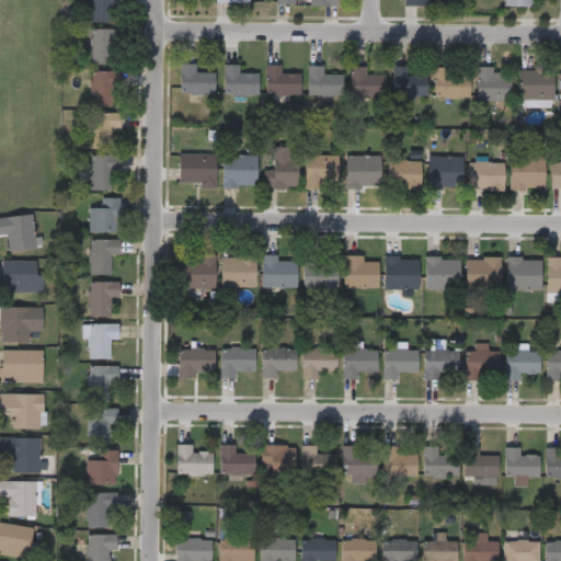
[(113,20),(91,20),(91,0),(121,0),(121,1),(113,1),(113,20)]
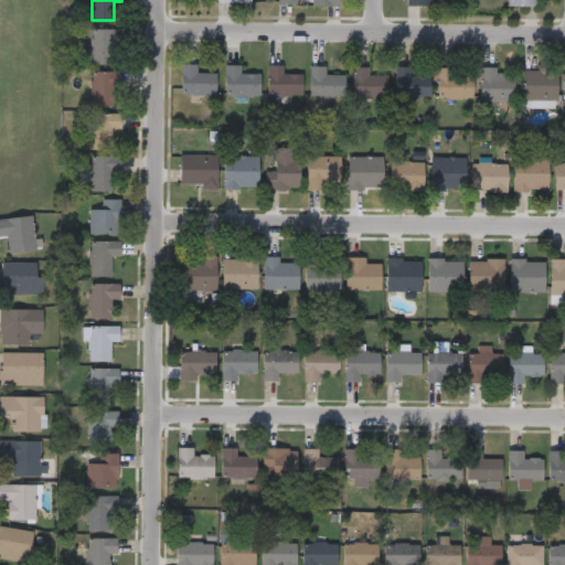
[(91,61),(91,27),(119,27),(119,61),(91,61)]
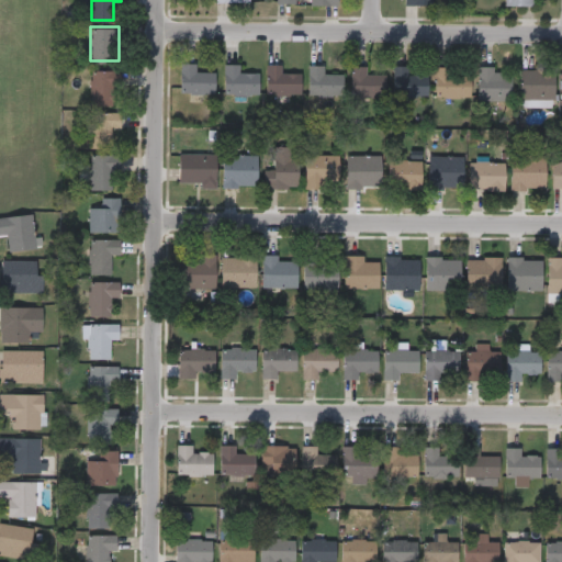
[(214,70),(214,91),(179,91),(179,60),(194,60),(194,70),(214,70)]
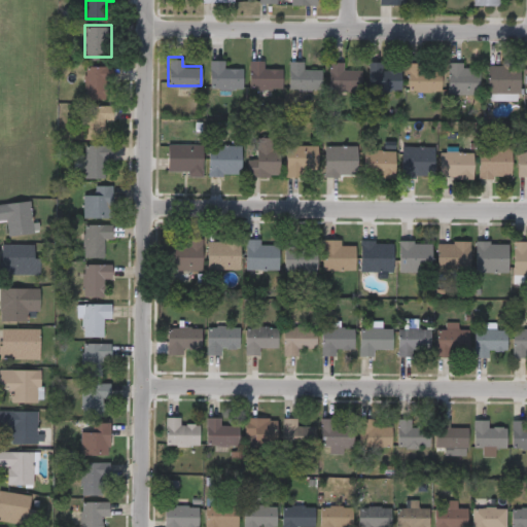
[(242,86),(209,86),(209,59),(223,59),(223,67),(242,67),(242,86)]
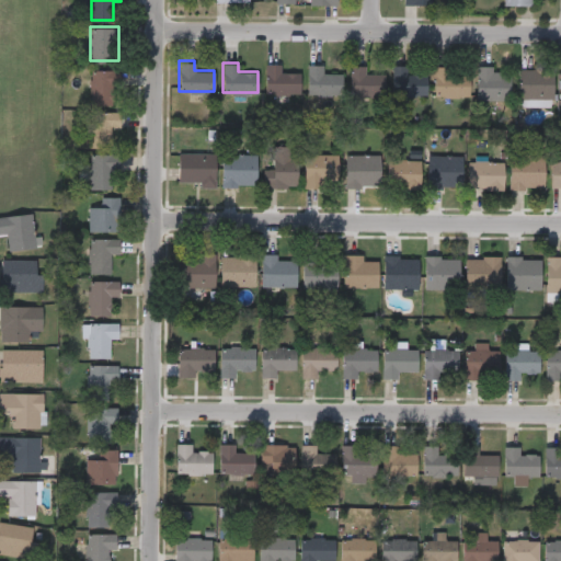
[(265,92),(265,63),(279,63),(279,71),(299,71),(299,92),(265,92)]
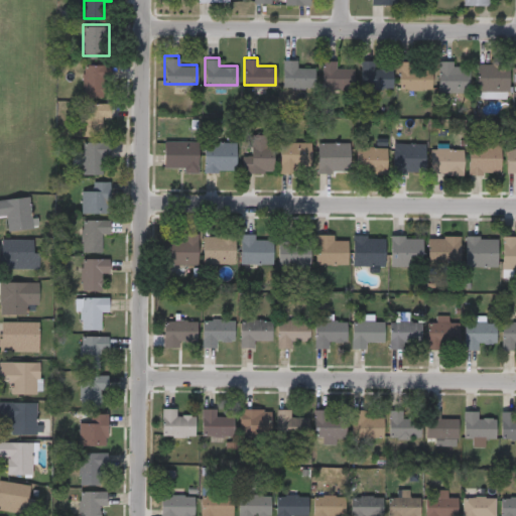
[(296,57),(296,67),(314,67),(314,86),(282,86),(282,57),(296,57)]
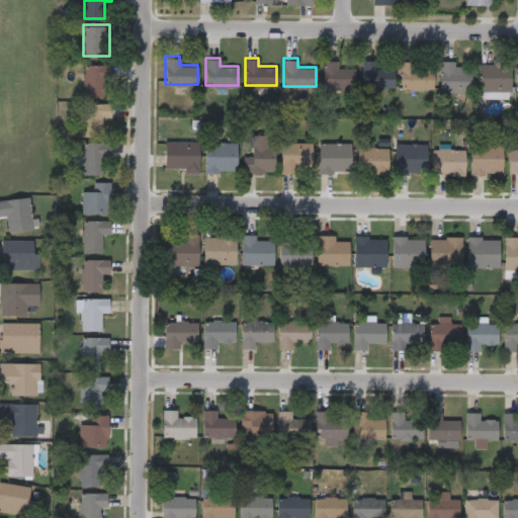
[(337,68),(355,68),(355,87),(323,87),(323,59),(337,59),(337,68)]
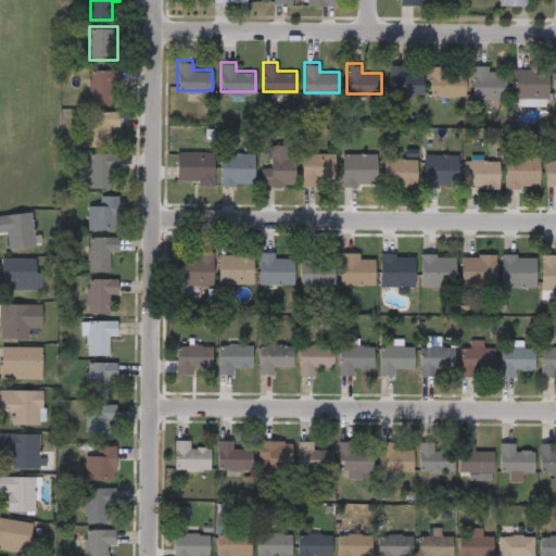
[(389,93),(389,63),(403,63),(403,72),(422,72),(422,93),(389,93)]
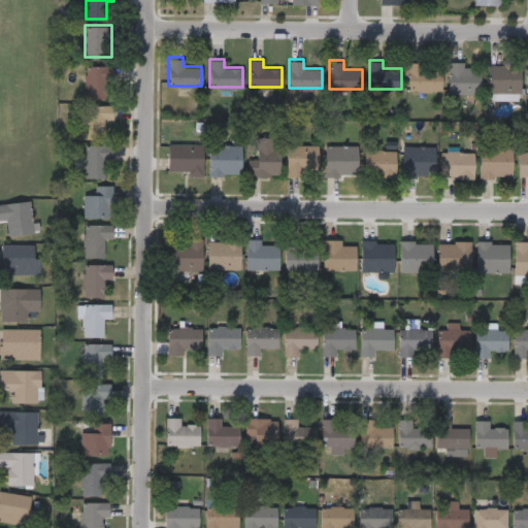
[(441,69),(441,90),(408,90),(408,61),(423,61),(423,69),(441,69)]
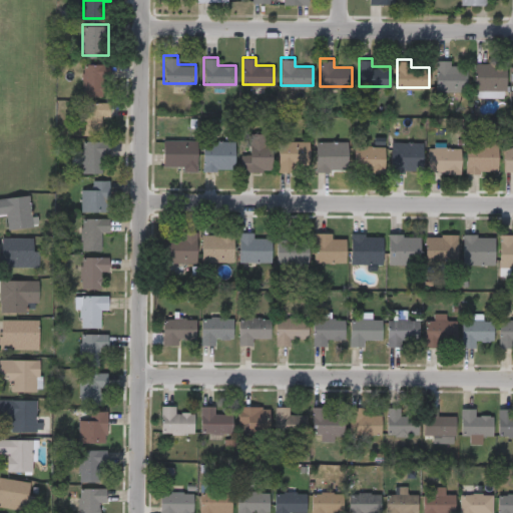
[(467,65),(467,90),(436,90),(436,59),(450,59),(450,65),(467,65)]
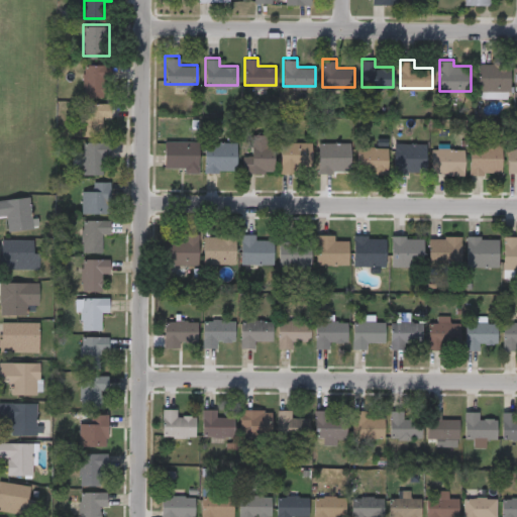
[(510,62),(510,91),(478,91),(478,62),(510,62)]
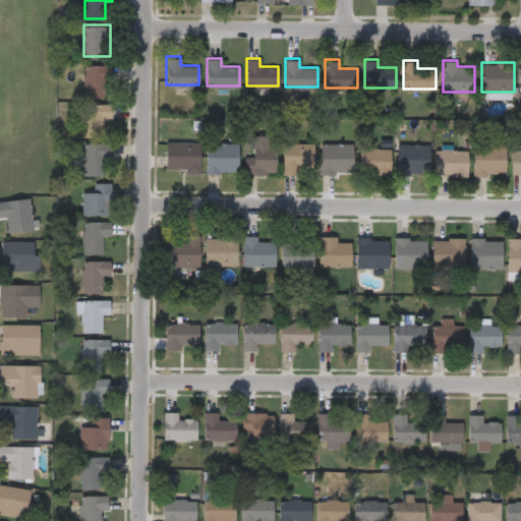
[(110,96),(83,96),(83,64),(110,64),(110,96)]
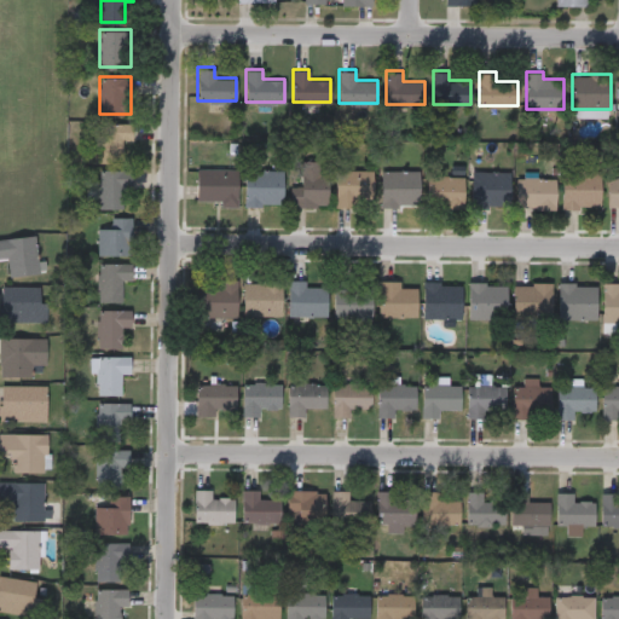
[(122,140),(122,161),(99,161),(99,122),(132,122),(132,140),(122,140)]
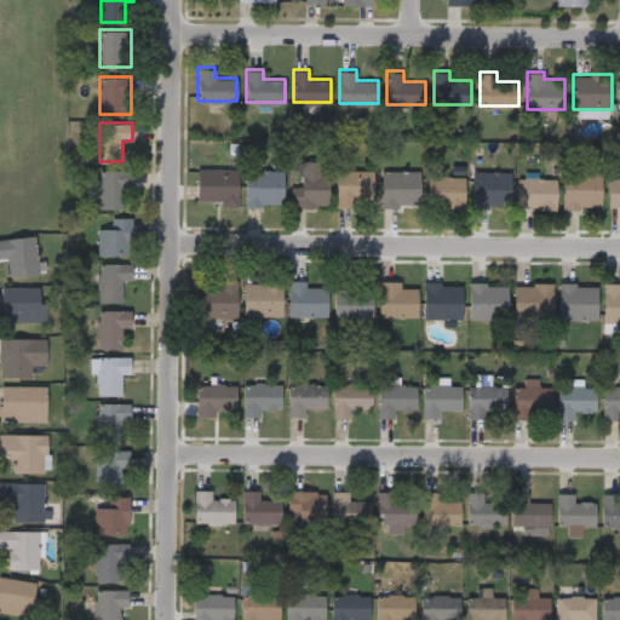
[(302,185),(302,160),(320,160),(320,171),(328,171),(328,205),(291,205),(291,185),(302,185)]
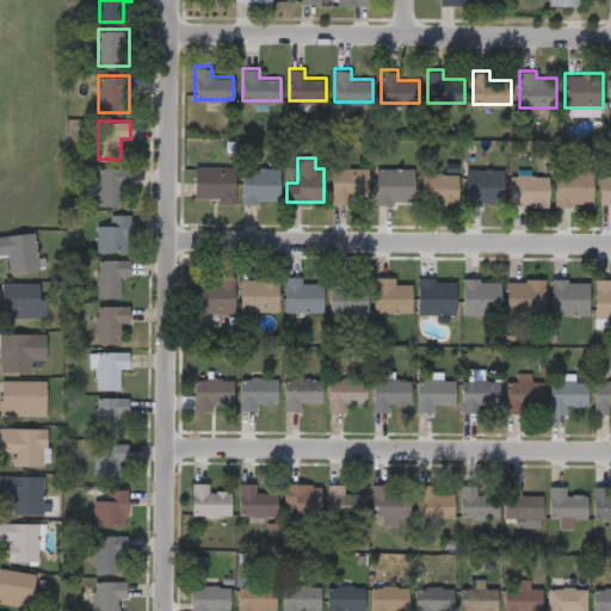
[(555,204),(555,168),(572,168),(572,161),(592,161),(592,204),(555,204)]
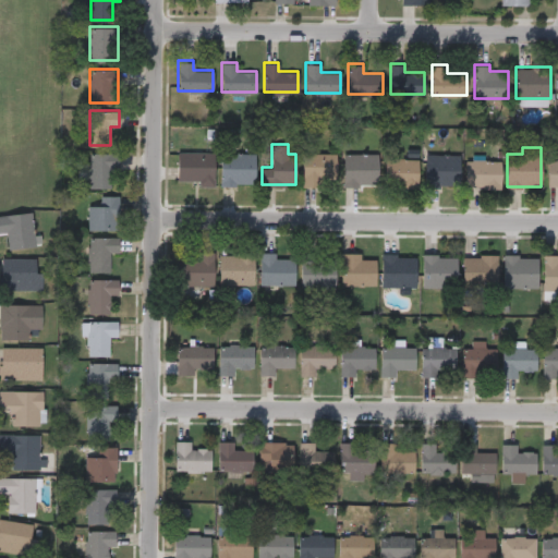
[(88,152),(117,152),(117,186),(88,186),(88,152)]
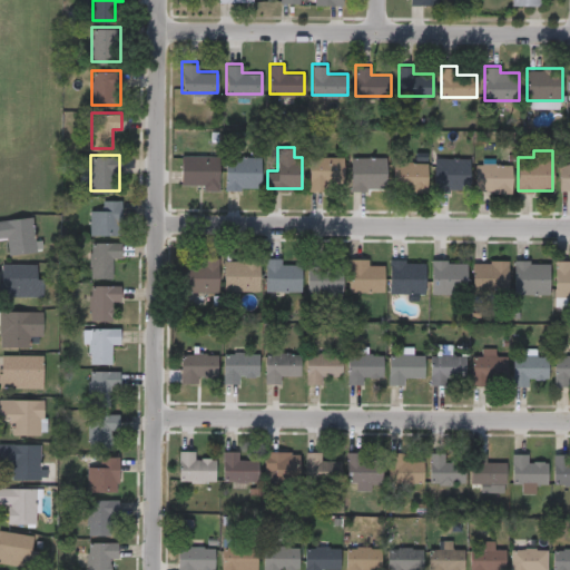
[(218,155),(218,189),(200,189),(200,184),(180,184),(180,155),(218,155)]
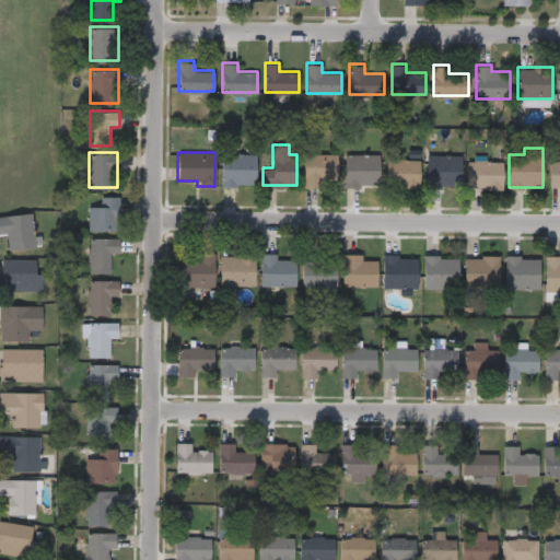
[(256,152),(256,184),(221,184),(221,152),(256,152)]
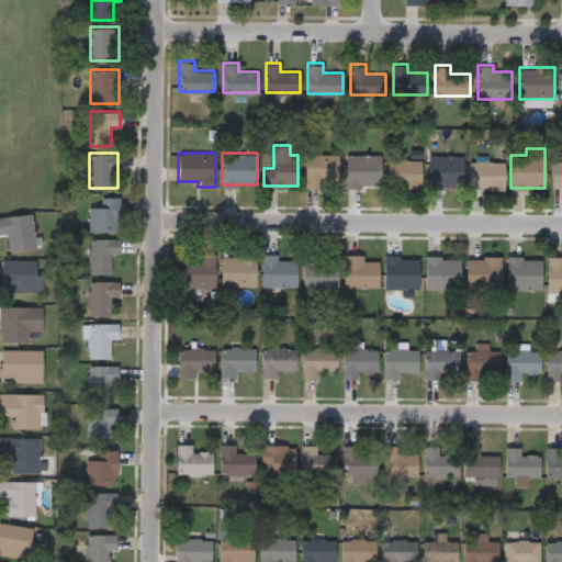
[(338,153),(338,187),(305,187),(305,153),(338,153)]
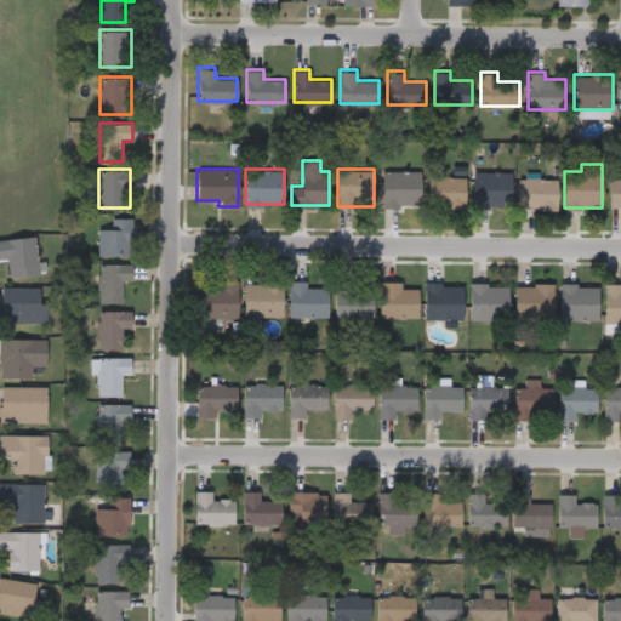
[(421,169),(421,205),(382,205),(382,169),(421,169)]
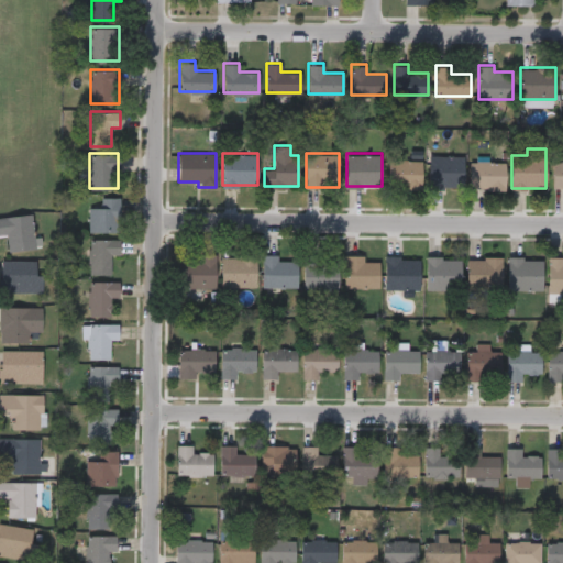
[(463,186),(429,186),(429,155),(463,155),(463,186)]
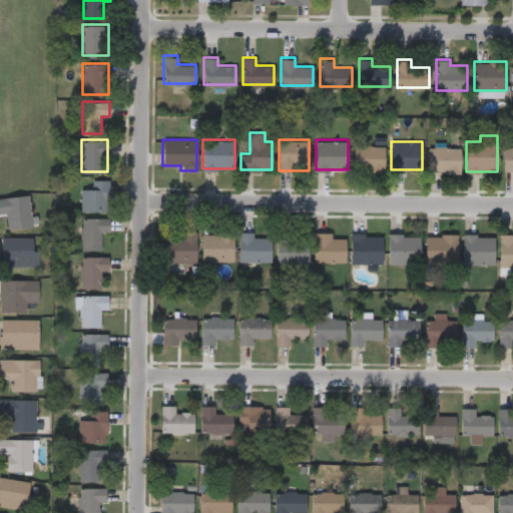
[(355,169),(355,144),(385,144),(385,169),(355,169)]
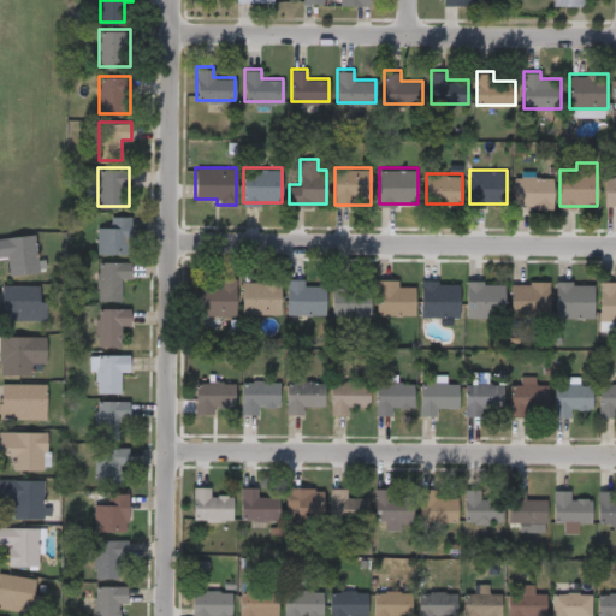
[(514,206),(514,175),(552,175),(552,206),(514,206)]
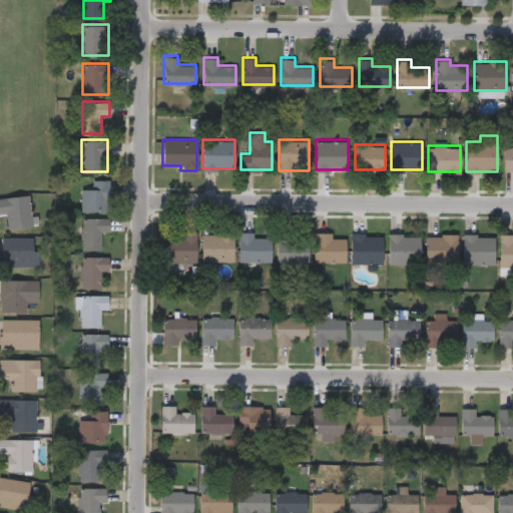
[(504,145),(512,145),(512,171),(504,171),(504,145)]
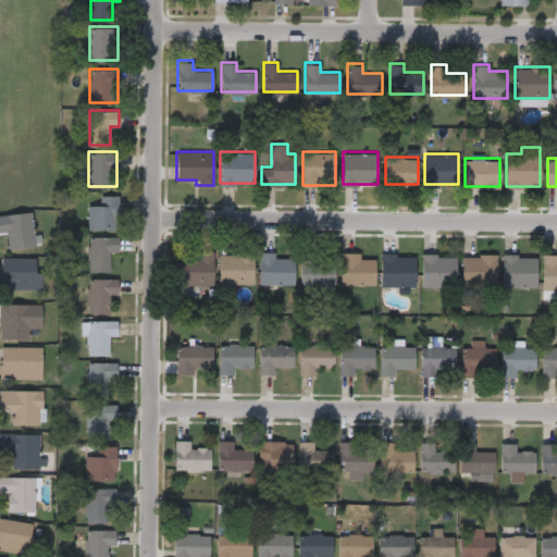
[(87,229),(87,203),(98,203),(98,194),(118,194),(118,229),(87,229)]
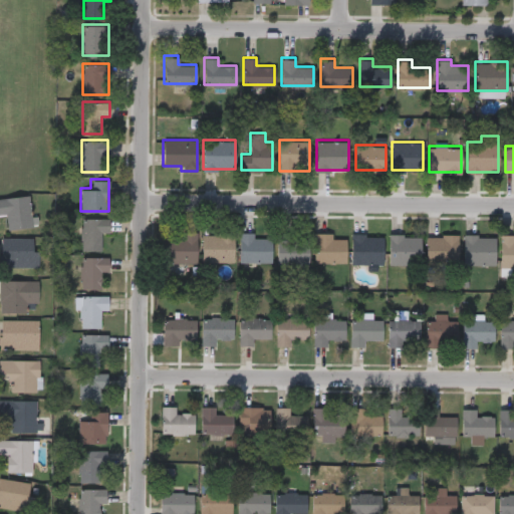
[(8,228),(7,212),(0,212),(0,196),(30,194),(32,214),(39,214),(40,226),(8,228)]
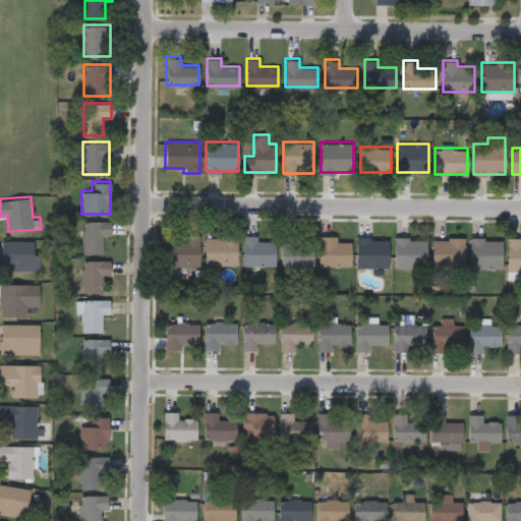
[(102,252),(81,252),(81,220),(109,220),(109,234),(102,234),(102,252)]
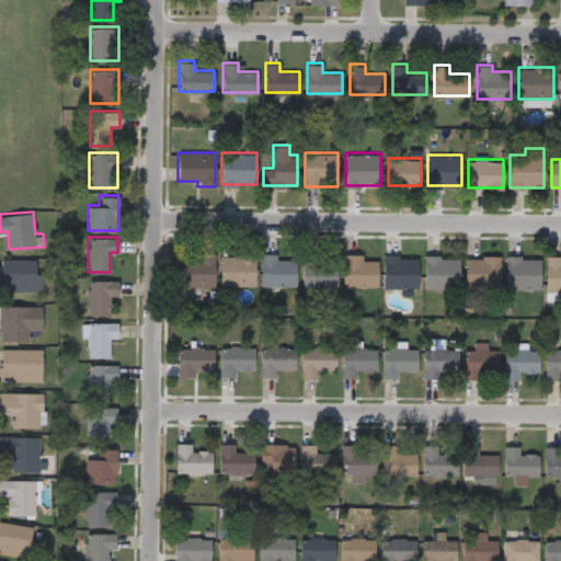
[(261,253),(275,253),(275,259),(296,259),(296,285),(261,285),(261,253)]
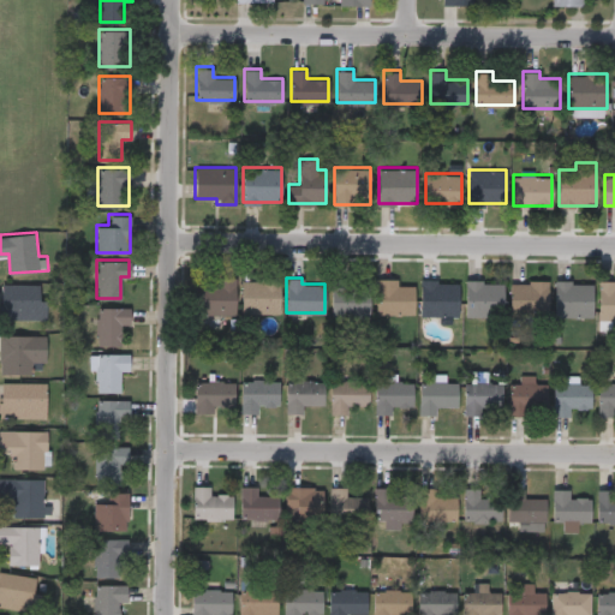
[(369,316),(332,316),(332,278),(369,278),(369,316)]
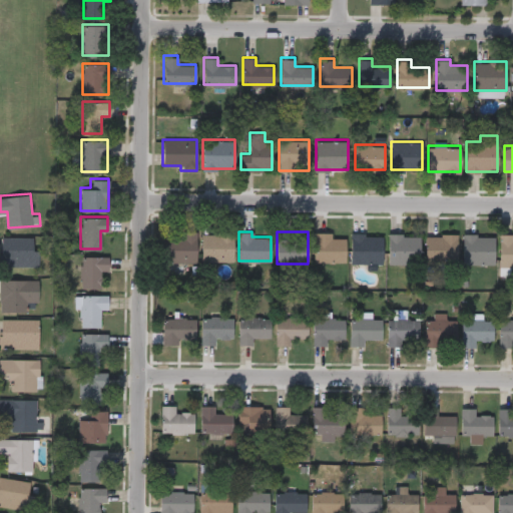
[(332,236),(345,236),(345,262),(314,262),(314,231),(332,231),(332,236)]
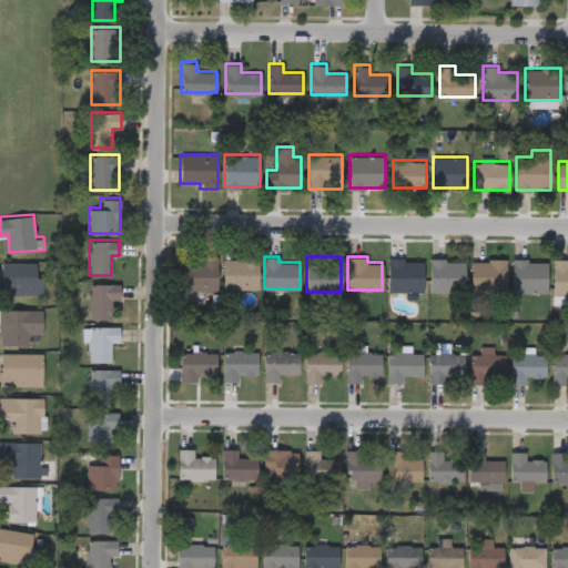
[(217,257),(217,290),(180,290),(180,257),(217,257)]
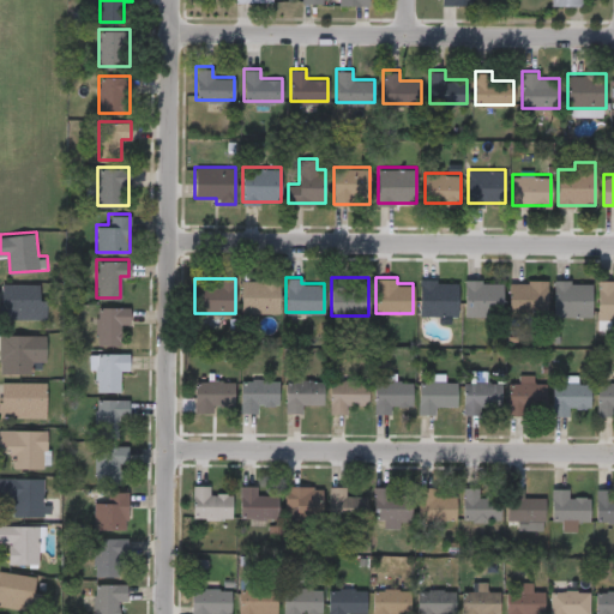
[(280,278),(280,312),(241,312),(241,278),(280,278)]
